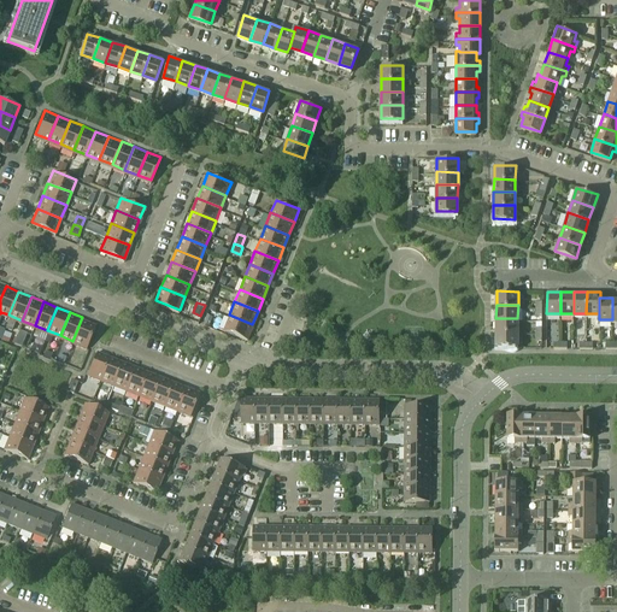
[(247,337),(252,324),(229,315),(224,328),(247,337)]
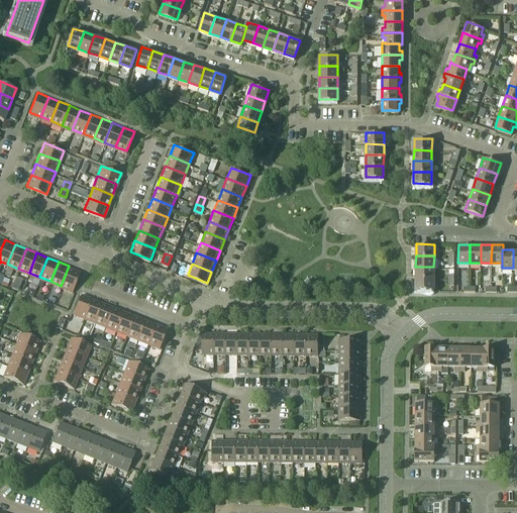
[(72,290),(80,270),(69,266),(61,286),(72,290)]
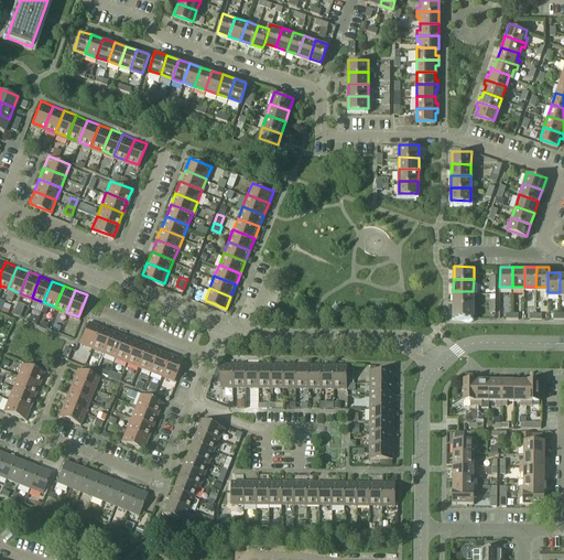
[(473,303),(473,291),(453,291),(453,303),(473,303)]
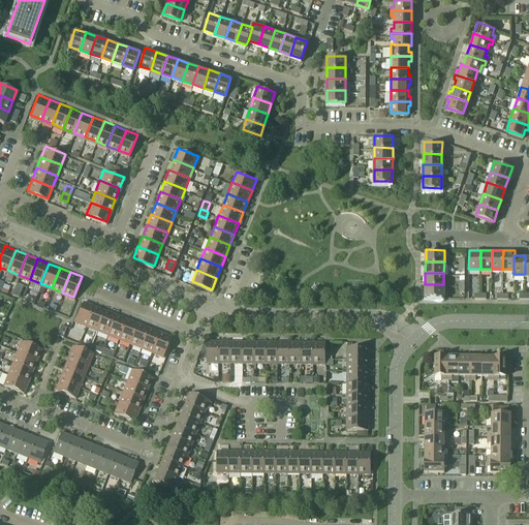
[(443,296),(443,284),(425,284),(425,296),(443,296)]
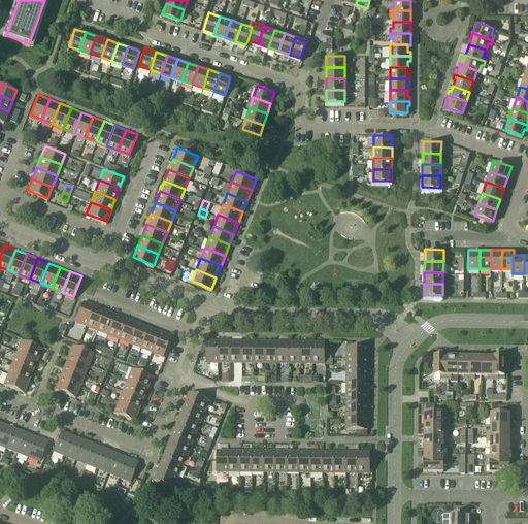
[(86,323),(94,303),(83,298),(74,319),(86,323)]
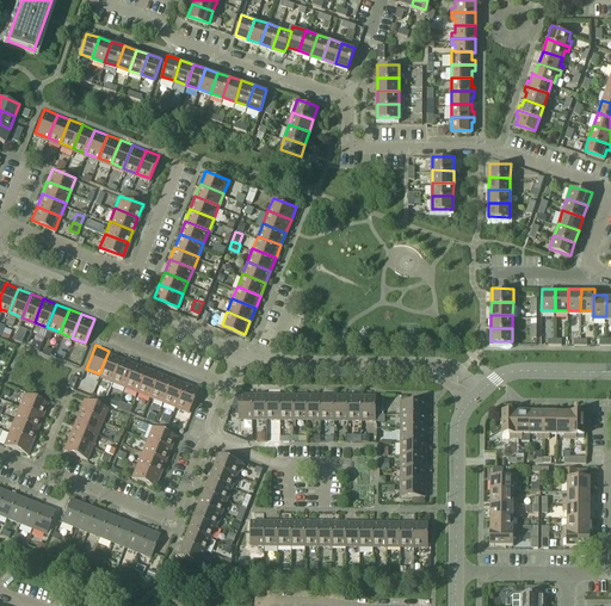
[(111,378),(121,356),(109,351),(99,373),(111,378)]
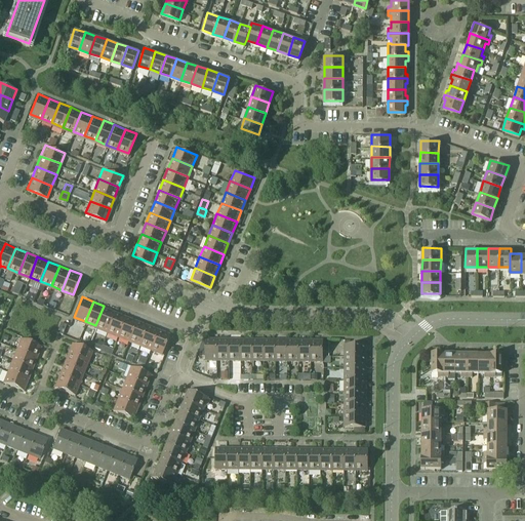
[(107,330),(115,310),(104,306),(95,325),(107,330)]
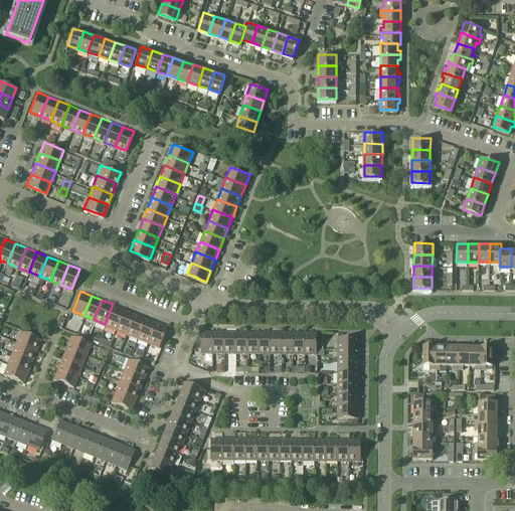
[(116,328),(123,308),(113,304),(105,324),(116,328)]
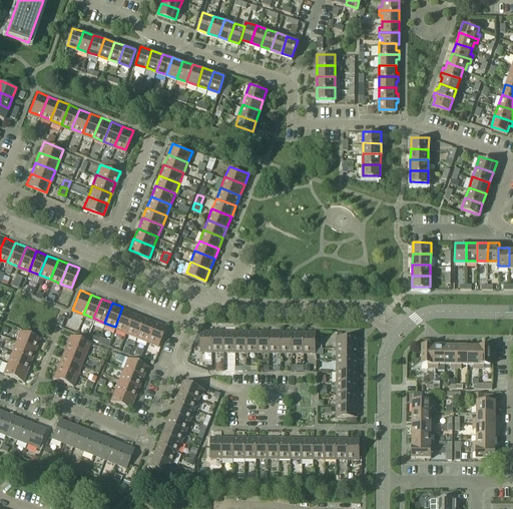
[(125,331),(133,312),(122,307),(115,327),(125,331)]
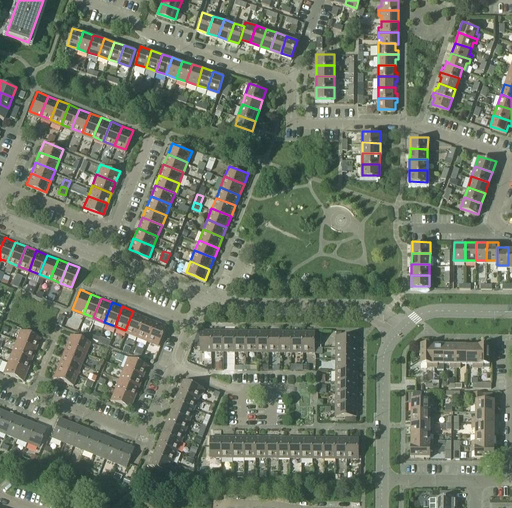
[(61,324),(65,314),(59,311),(55,322),(61,324)]
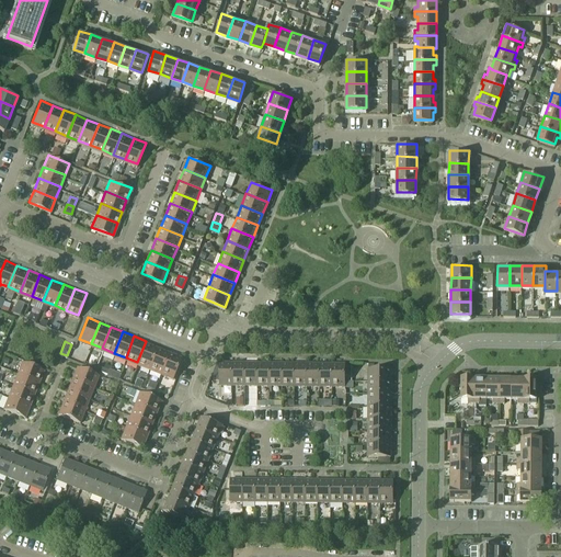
[(149,367),(158,345),(146,341),(137,362),(149,367)]
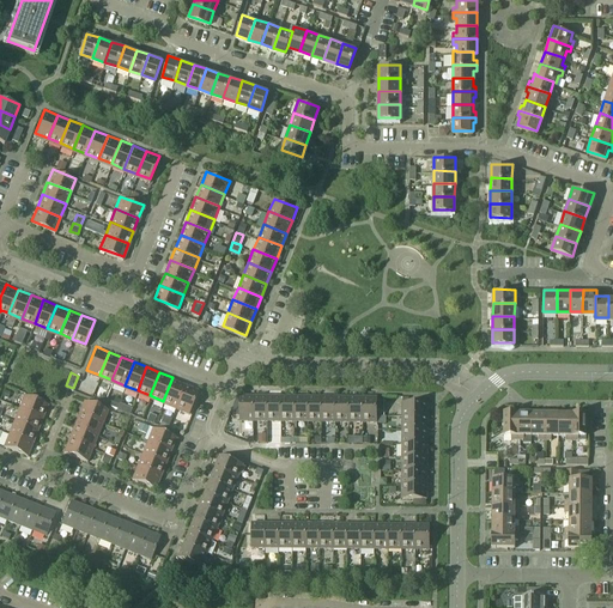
[(175,406),(184,382),(173,377),(163,401),(175,406)]
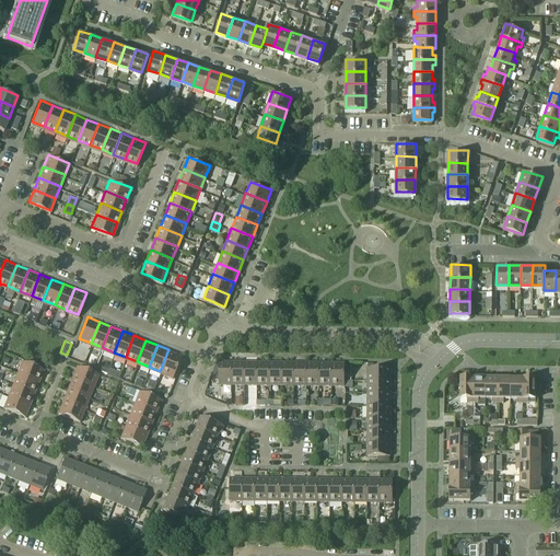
[(172,375),(181,355),(168,349),(160,371),(172,375)]
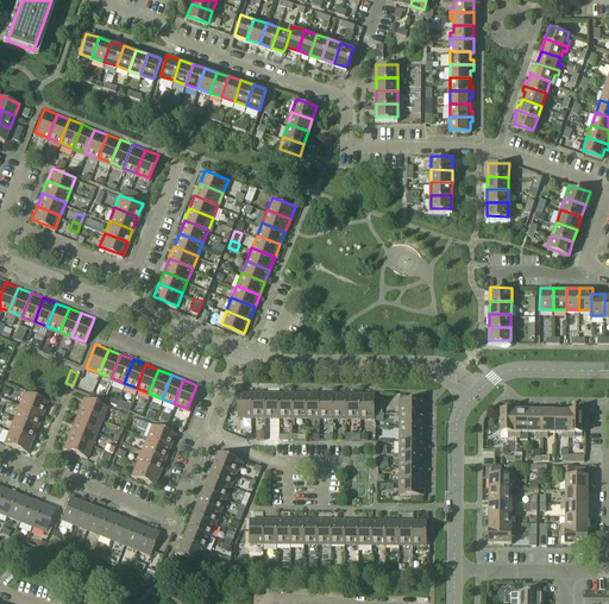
[(42,411),(48,398),(25,389),(19,402),(42,411)]
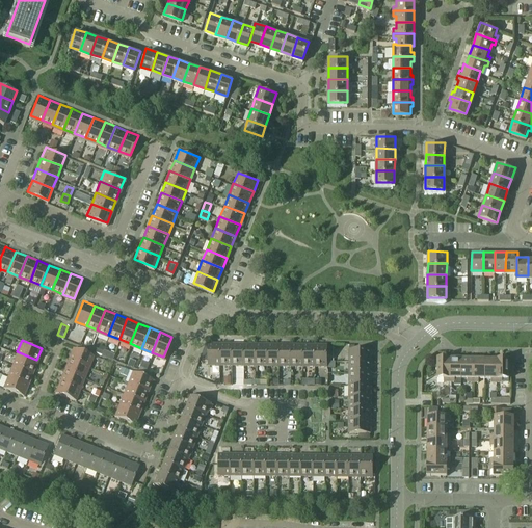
[(219,363),(220,341),(208,341),(207,363),(219,363)]
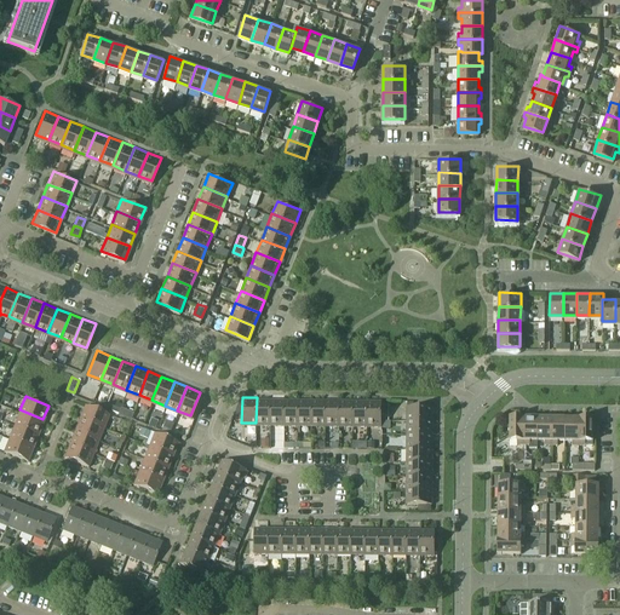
[(270,423),(270,397),(257,397),(256,423),(270,423)]
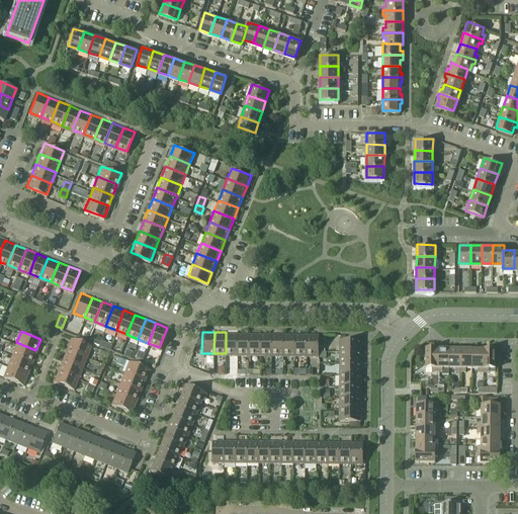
[(237,353),(237,333),(226,332),(226,353),(237,353)]
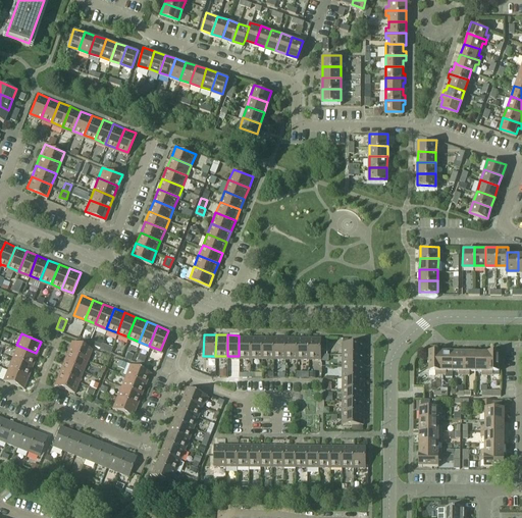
[(250,356),(251,335),(239,335),(239,356),(250,356)]
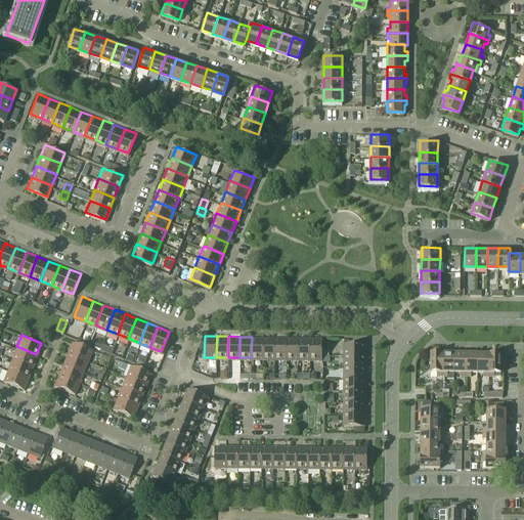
[(263,357),(263,337),(252,337),(251,357),(263,357)]
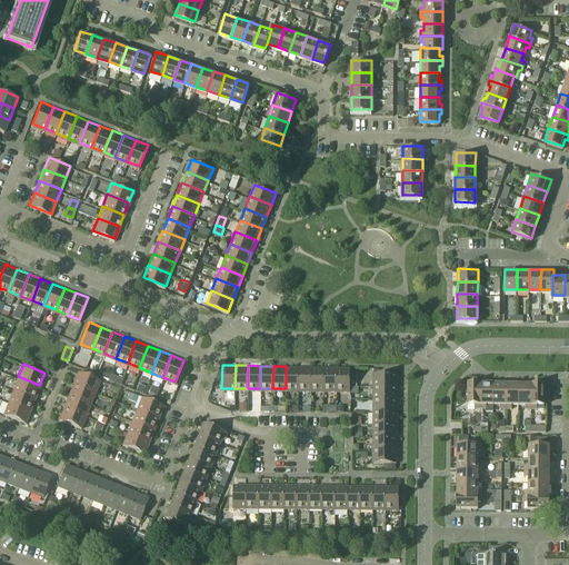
[(298,388),(299,366),(286,366),(286,388),(298,388)]
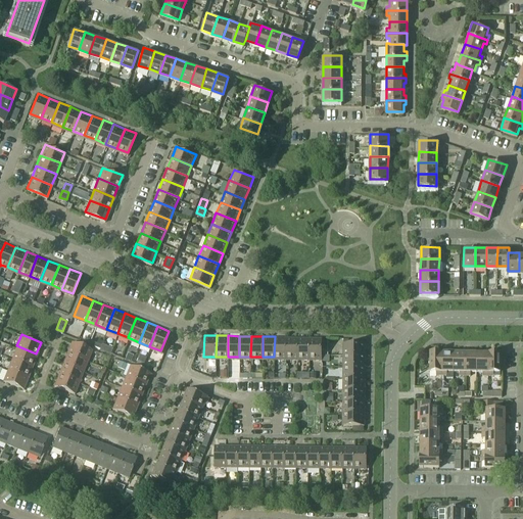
[(286,358),(286,336),(275,336),(274,357),(286,358)]
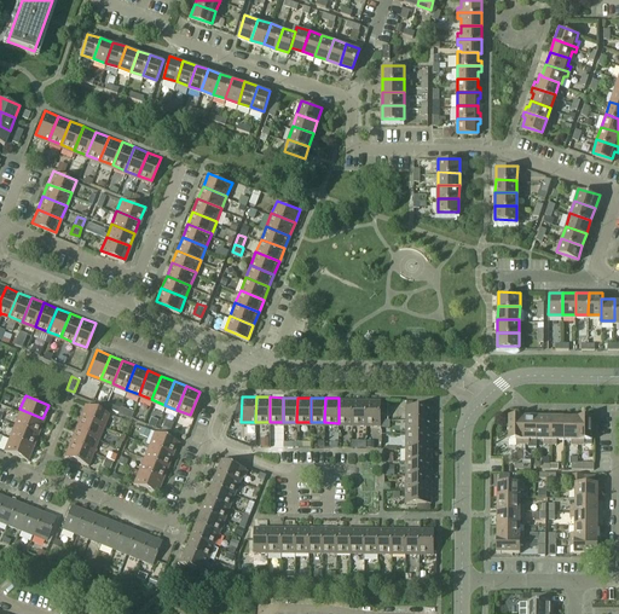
[(352,423),(352,398),(339,398),(339,423),(352,423)]
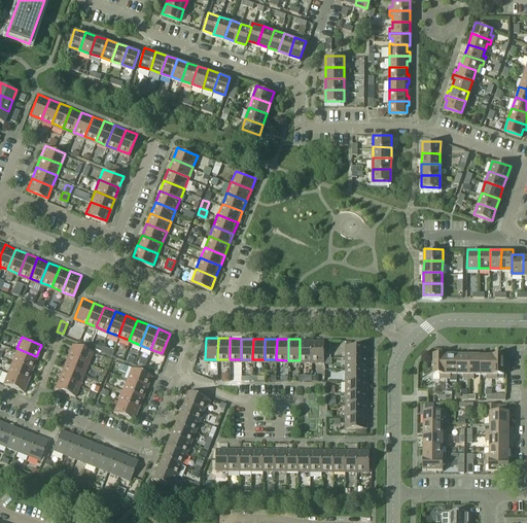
[(311,360),(312,339),(300,339),(300,360),(311,360)]
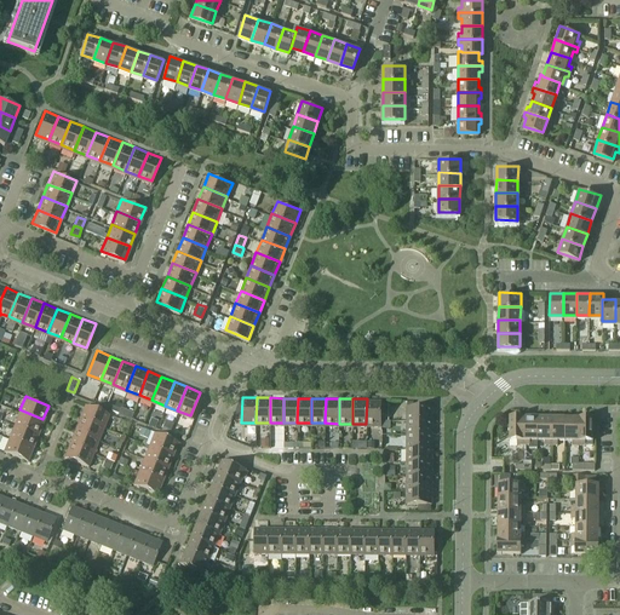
[(380,424),(382,398),(367,398),(366,424),(380,424)]
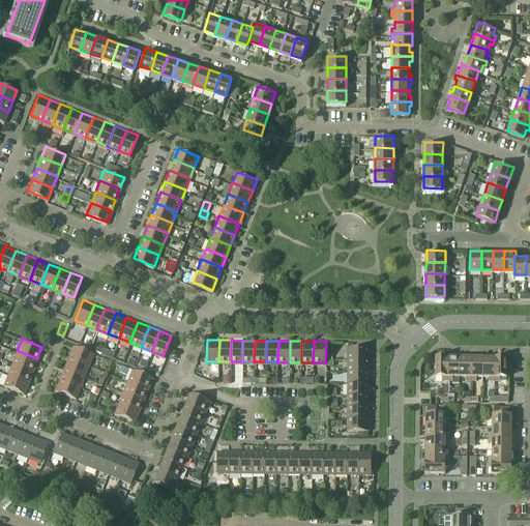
[(89,363),(93,352),(74,344),(68,355),(89,363)]
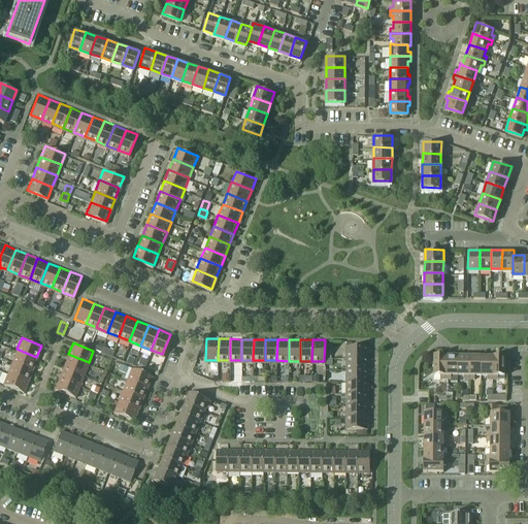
[(367,356),(368,345),(347,344),(347,356),(367,356)]
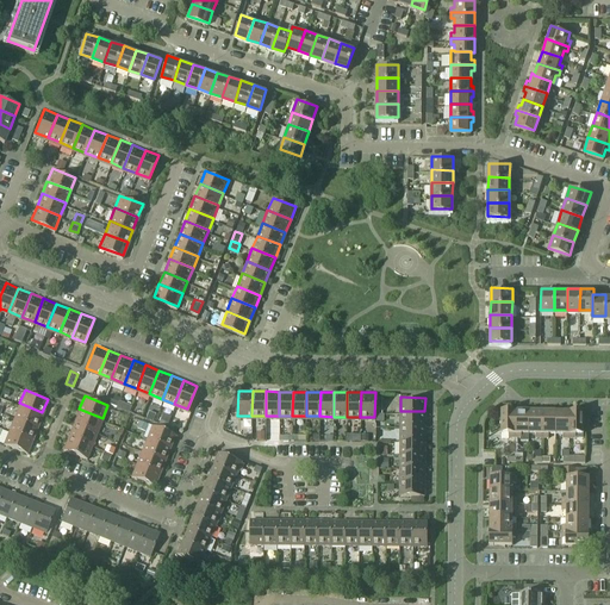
[(37,424),(42,412),(19,403),(14,416),(37,424)]
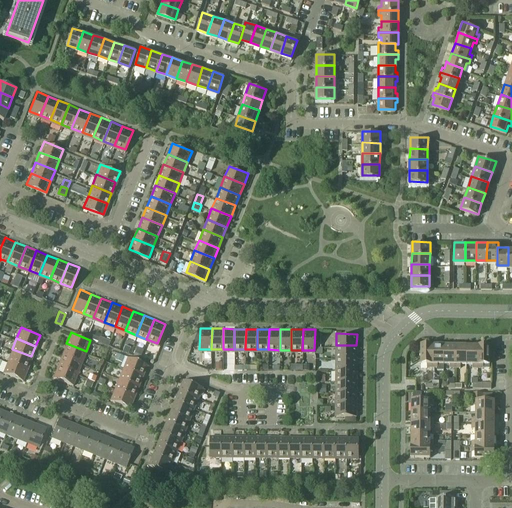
[(432,365),(432,342),(421,342),(420,361),(427,361),(427,365),(432,365)]
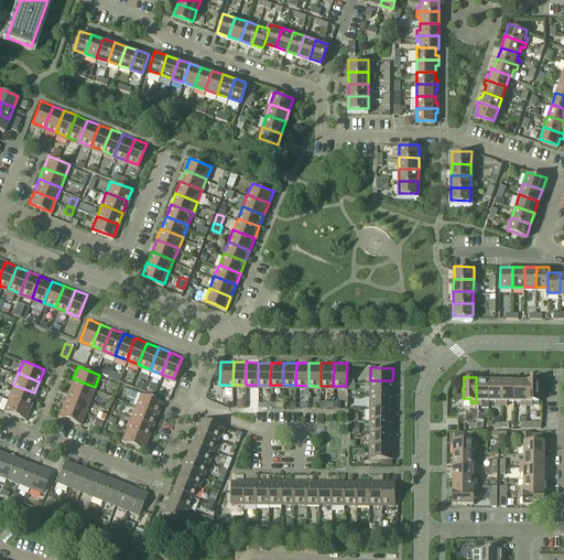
[(488,398),(489,377),(476,377),(476,402),(480,402),(480,405),(488,405),(488,398)]
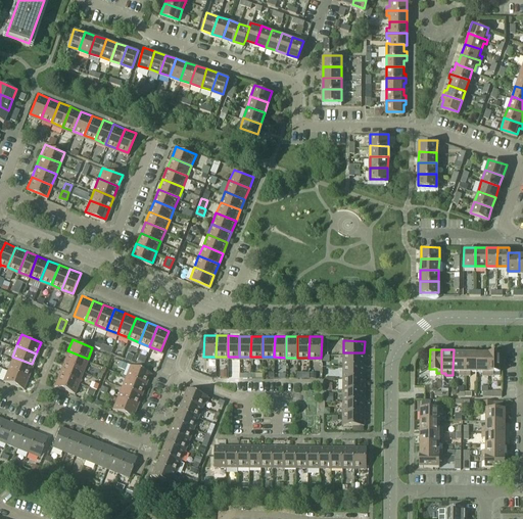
[(465,373),(465,349),(454,349),(453,369),(460,369),(460,373),(465,373)]
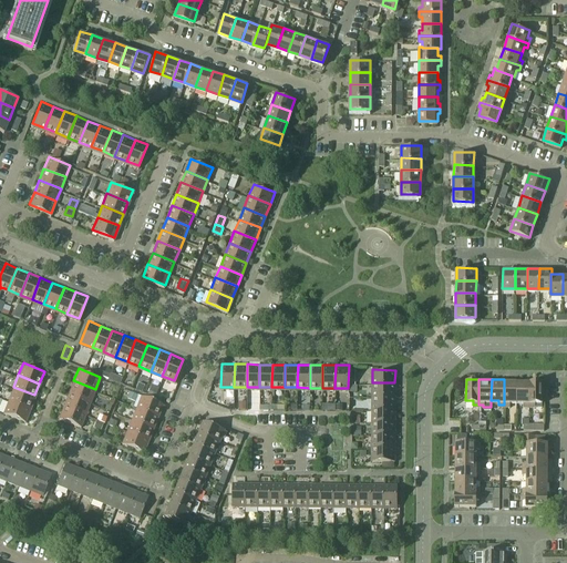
[(516,400),(516,380),(504,379),(504,405),(509,405),(509,400),(516,400)]
